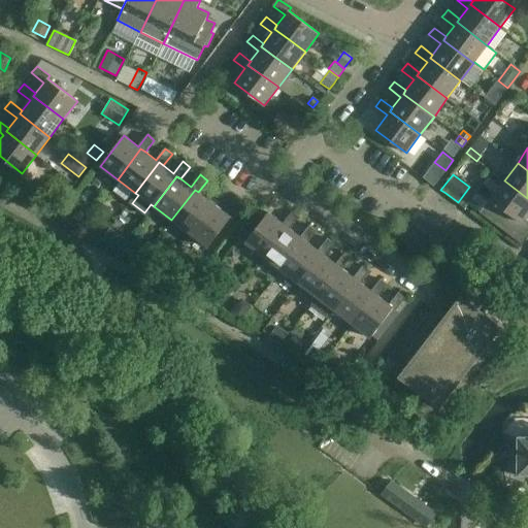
[(527,198),(504,180),(490,199),(481,211),(523,244),(527,237),(527,221),(524,218),(527,212),(527,198)]
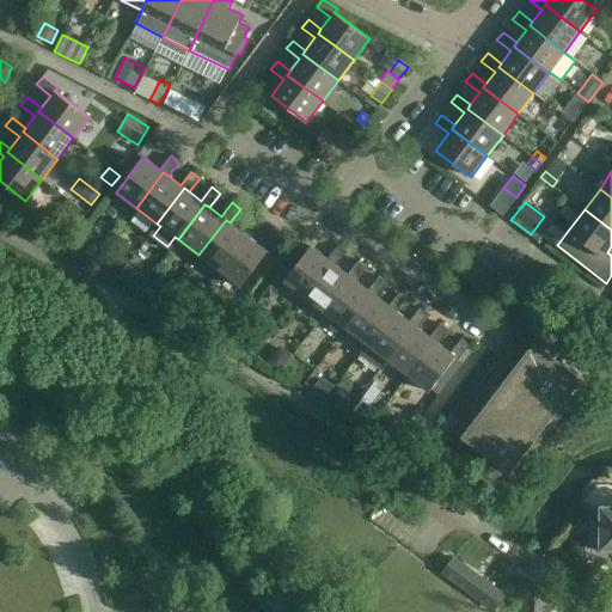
[(225,221),(199,255),(200,255),(220,270),(246,236),(250,238),(261,225),(252,218),(242,232),(230,222),(226,220),(225,221)]
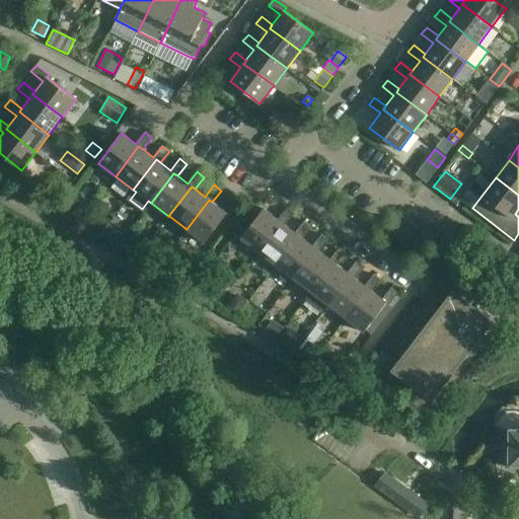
[(209,200),(187,229),(205,243),(226,214),(229,216),(238,204),(232,198),(223,210),(212,202),(209,200)]
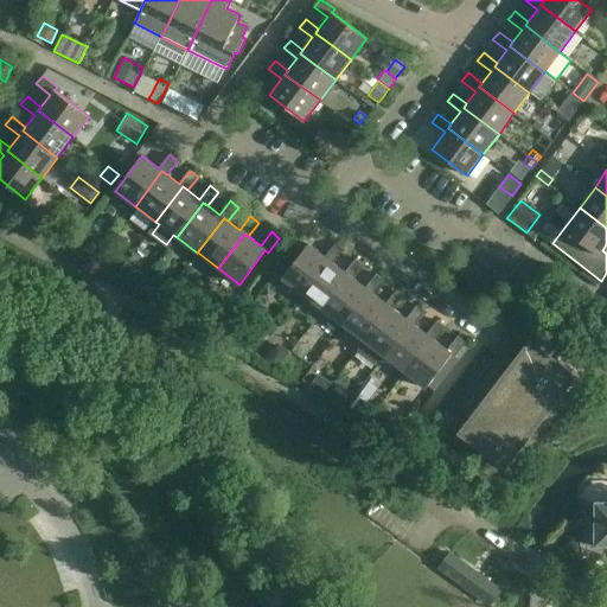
[(330,260),(333,263),(344,249),(336,243),(325,256),(308,243),(282,279),(304,294),(330,260)]
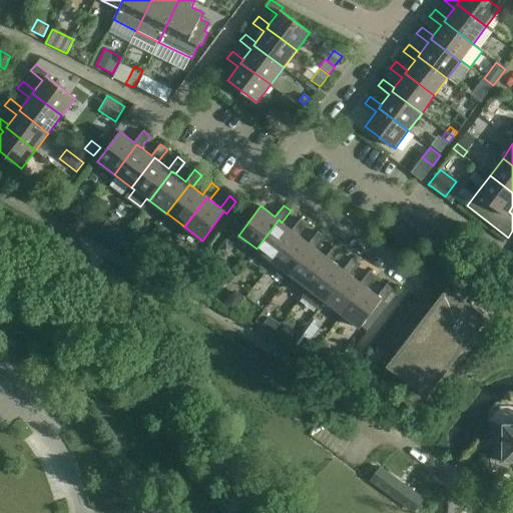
[(296,232),(299,235),(308,223),(301,218),(292,229),(282,222),(279,219),(257,248),(273,262),(296,232)]
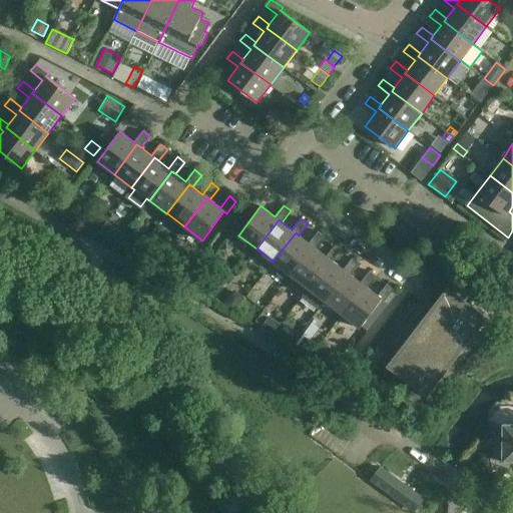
[(114,228),(106,239),(114,246),(123,234),(114,228)]
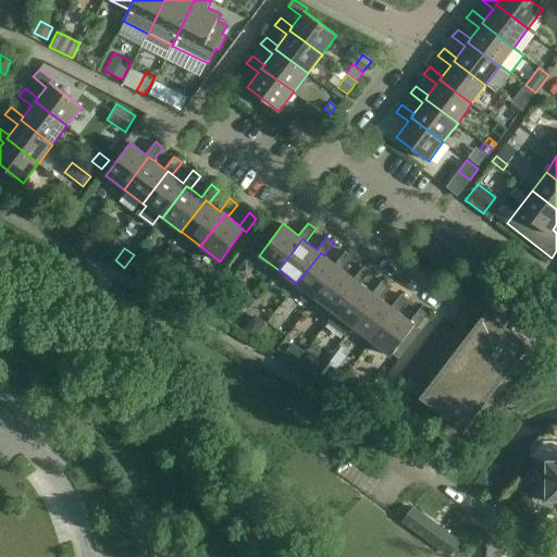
[(339,267),(343,270),(353,257),(345,251),(336,264),(324,256),(321,252),(296,284),(316,298),(339,267)]
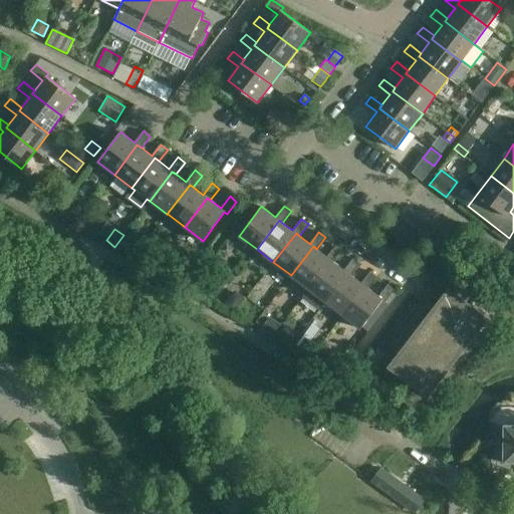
[(121,240),(117,247),(127,254),(133,247),(121,240)]
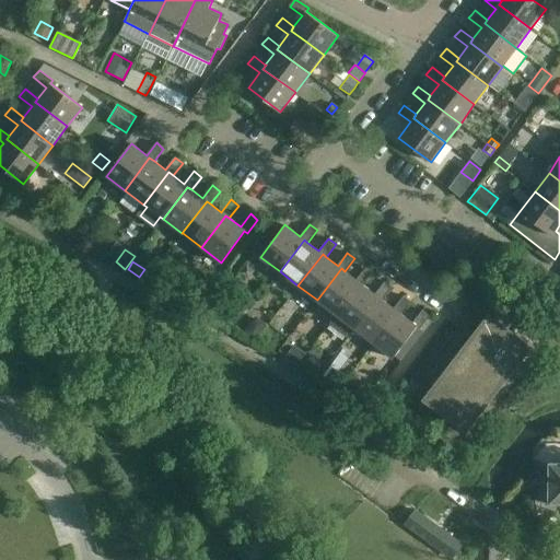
[(360,283),(364,286),(374,272),(366,267),(357,280),(345,271),(341,268),(317,300),(336,315),(360,283)]
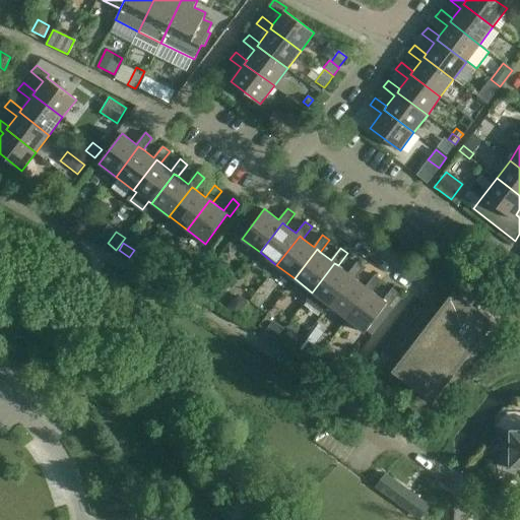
[(351,276),(355,278),(365,266),(358,261),(348,273),(338,265),(334,263),(312,293),(305,301),(322,314),(329,306),(351,276)]
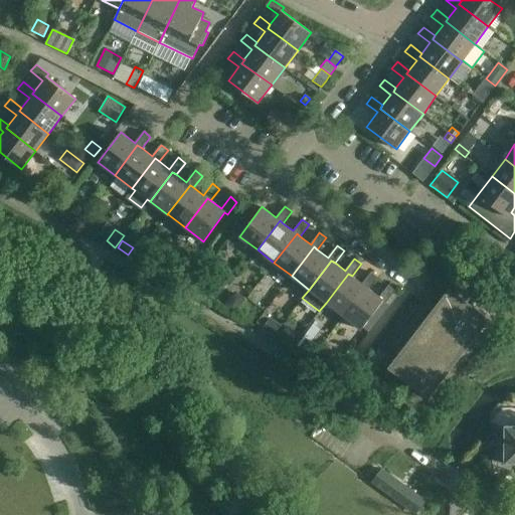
[(365,287),(369,289),(378,277),(371,272),(362,284),(352,276),(348,274),(326,303),(343,316),(365,287)]
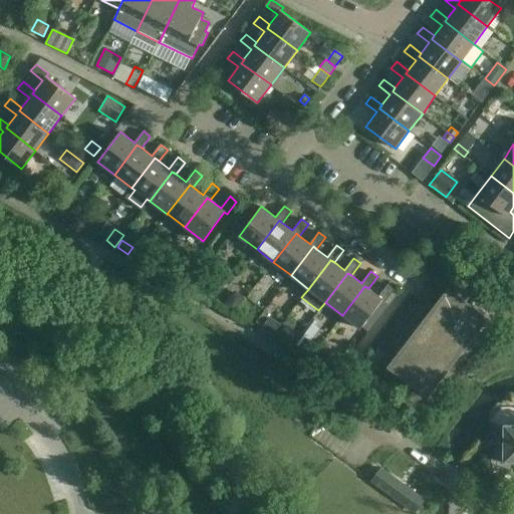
[(364,286),(342,315),(360,328),(382,300),(386,302),(395,290),(388,284),(378,296),(368,288),(364,286)]
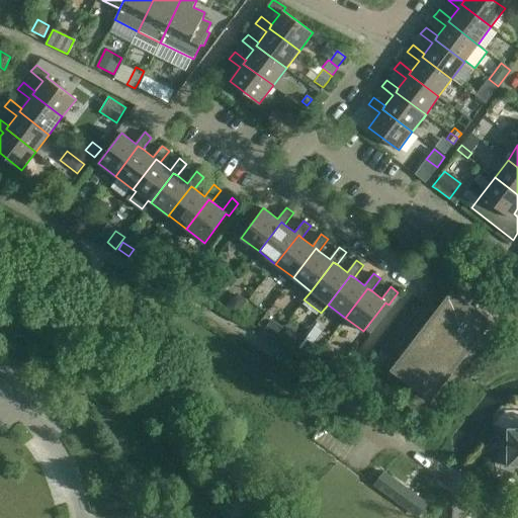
[(493,322),(452,290),(392,370),(431,401),(493,322)]
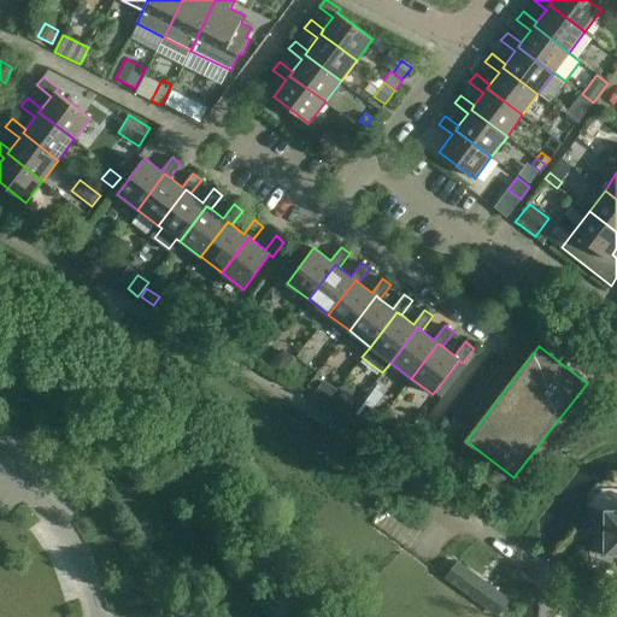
[(268,365),(268,366),(280,376),(281,374),(294,358),(282,348),(268,365)]
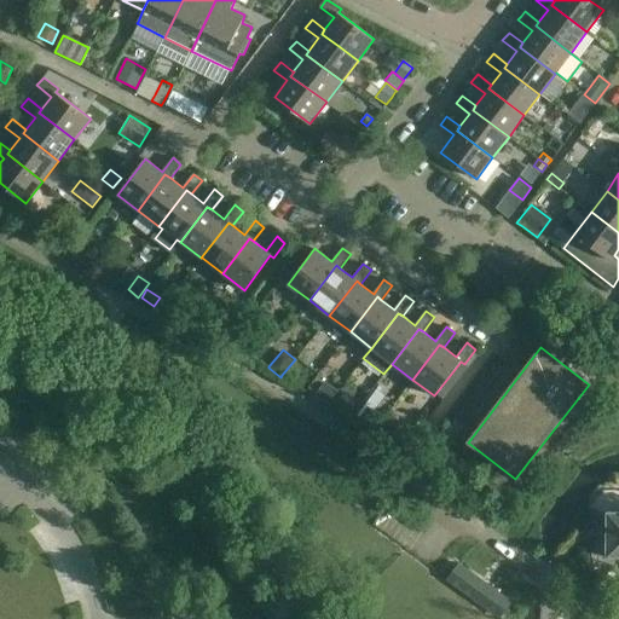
[(325,382),(316,394),(320,399),(327,403),(328,403),(336,391),(325,382)]
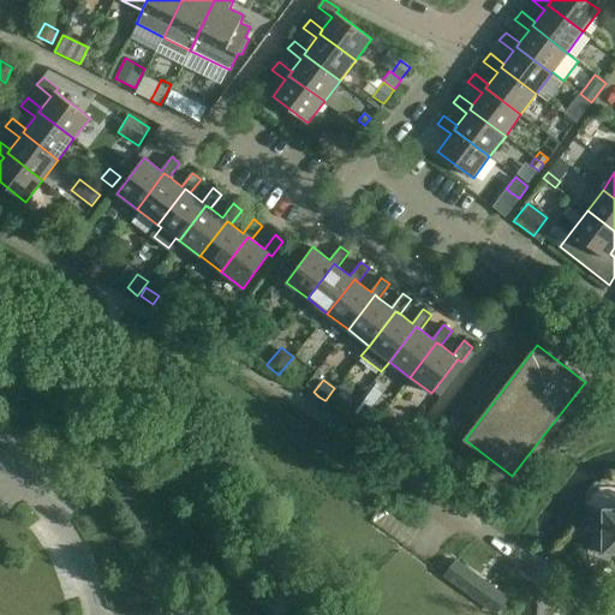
[(332,404),(335,406),(348,416),(350,415),(359,402),(342,389),(332,404)]
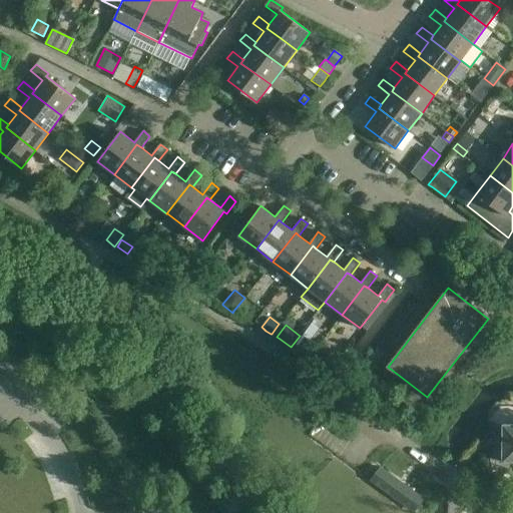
[(296,349),(295,350),(305,358),(307,355),(315,345),(310,342),(305,338),(298,346),(296,349)]
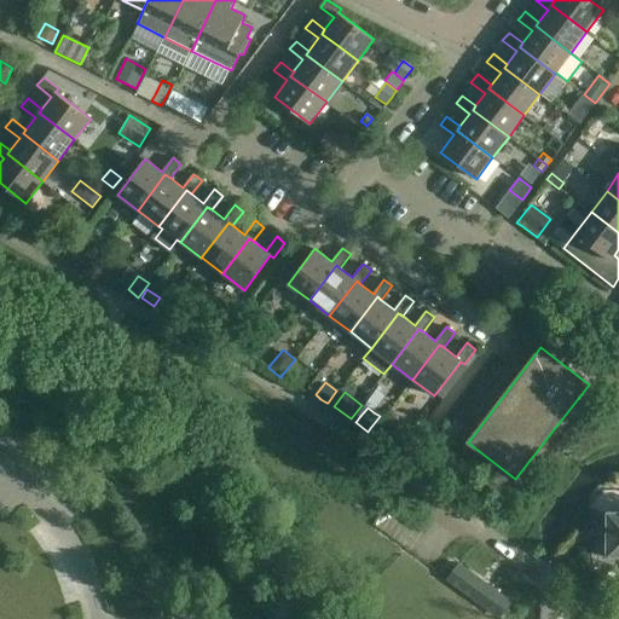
[(386,420),(375,434),(387,443),(398,429),(386,420)]
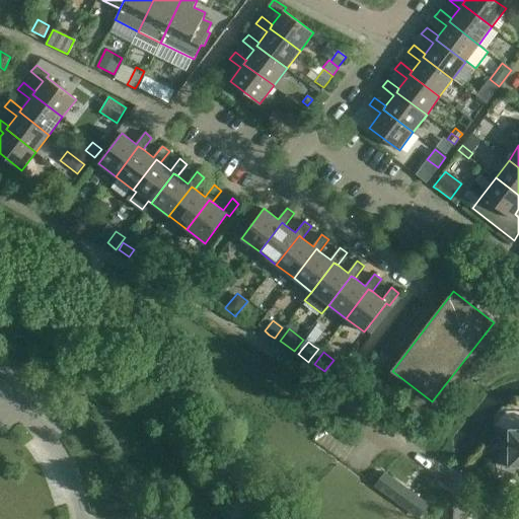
[(381,352),(366,371),(366,372),(374,377),(388,358),(381,352)]
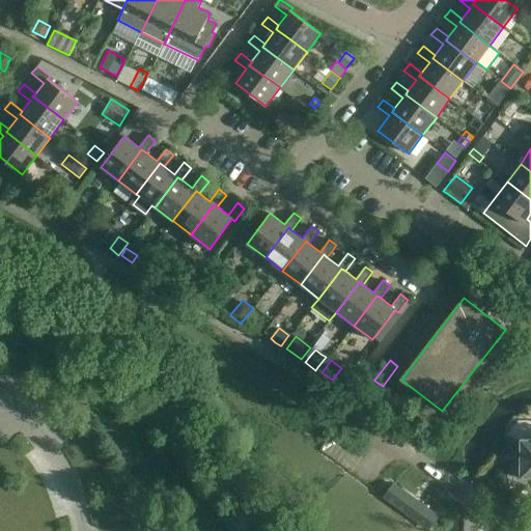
[(503,436),(499,451),(500,452),(511,455),(516,440),(504,436),(503,436)]
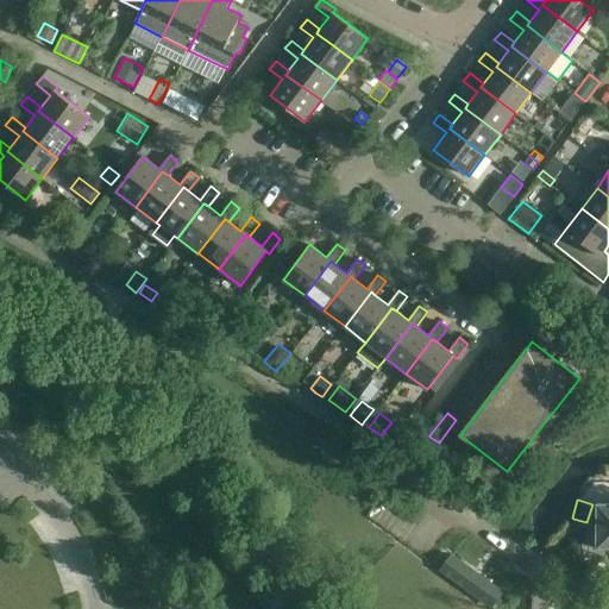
[(608,550),(608,504),(596,504),(595,550),(608,550)]
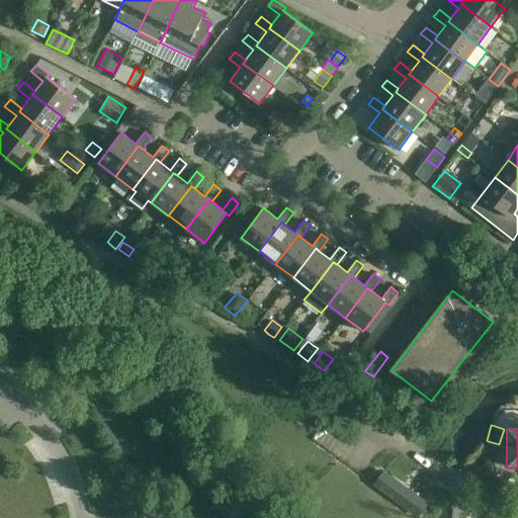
[(418,516),(427,504),(384,472),(375,485),(418,516)]
